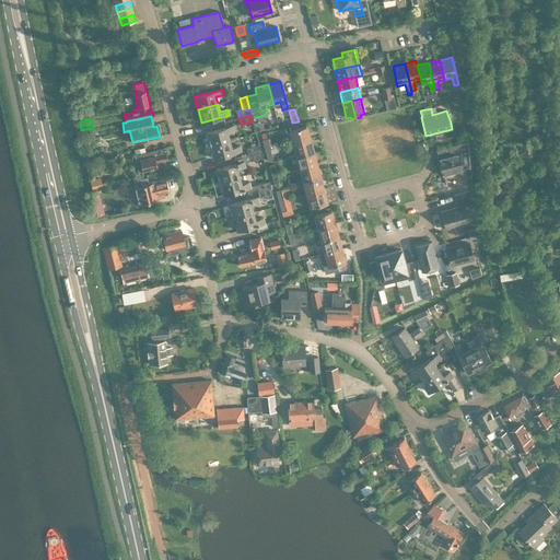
[(256,132),(264,130),(263,125),(258,123),(254,125),(256,132)]
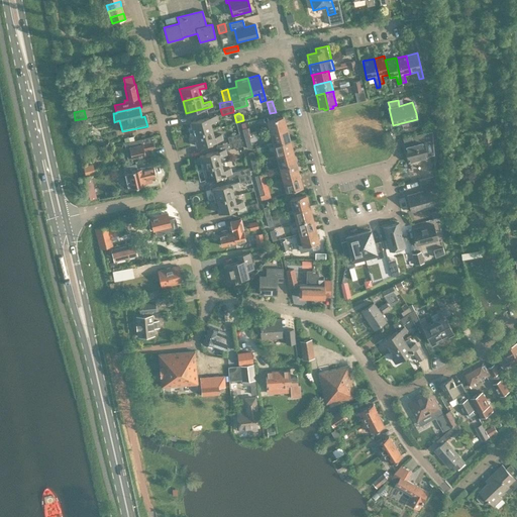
[(194,128),(195,134),(213,129),(211,122),(218,121),(217,115),(191,122),(192,128),(194,128)]
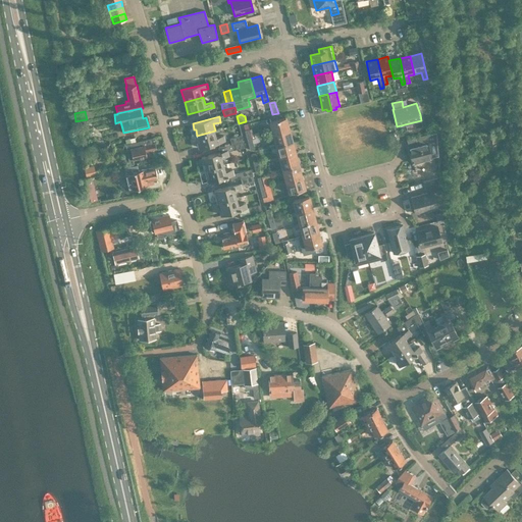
[(285,117),(269,122),(272,135),(289,129),(285,117)]
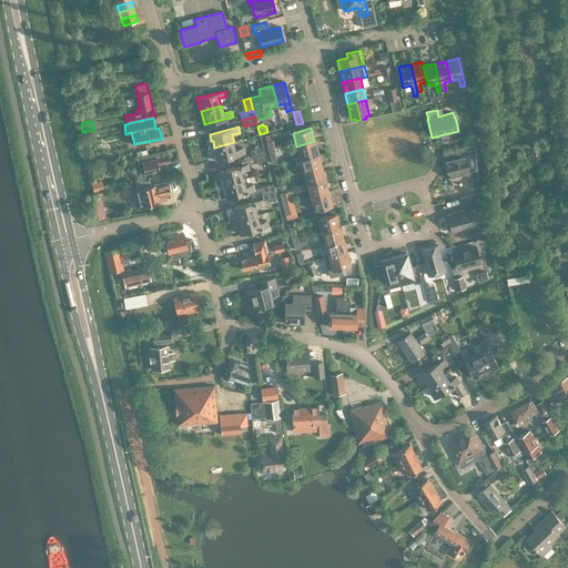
[(296,146),(300,159),(317,154),(314,141),(296,146)]
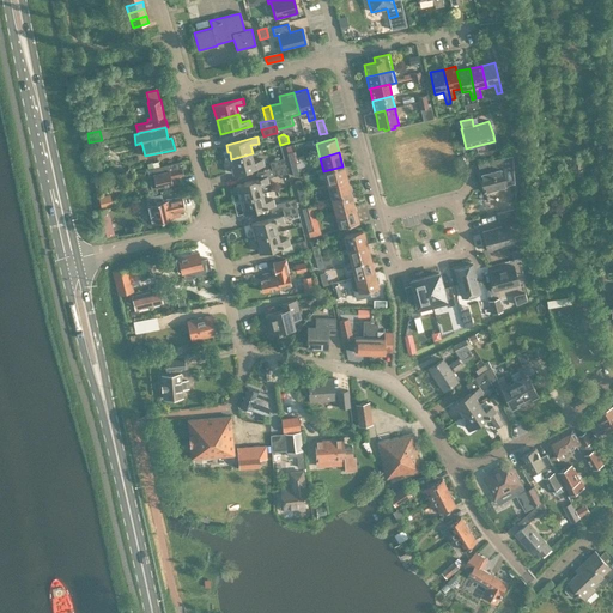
[(234,174),(265,165),(263,159),(254,162),(253,153),(231,159),(234,167),(231,167),(234,174)]
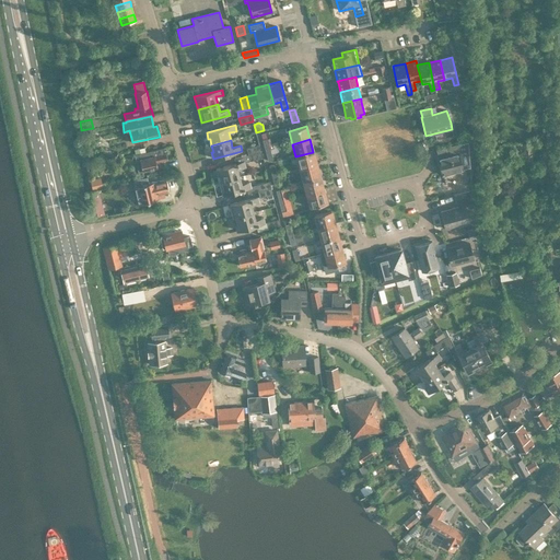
[(447,155),(438,158),(443,175),(463,170),(463,168),(459,158),(466,155),(469,154),(468,142),(445,148),(447,155)]
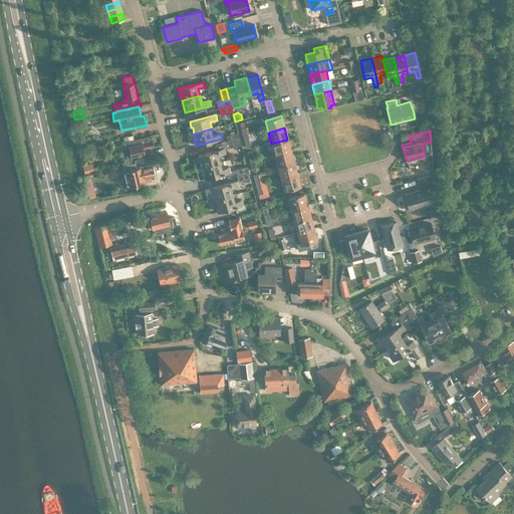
[(476,145),(488,145),(492,145),(492,132),(476,132),(476,145)]
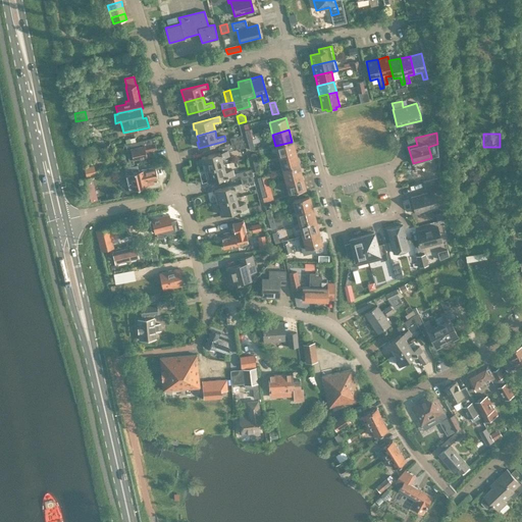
[(231,145),(244,142),(242,136),(229,139),(231,145)]
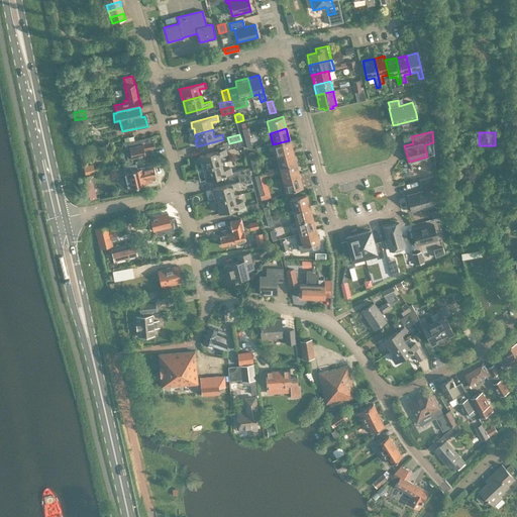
[(151,137),(125,143),(129,159),(145,154),(144,149),(154,147),(153,141),(152,142),(151,137)]
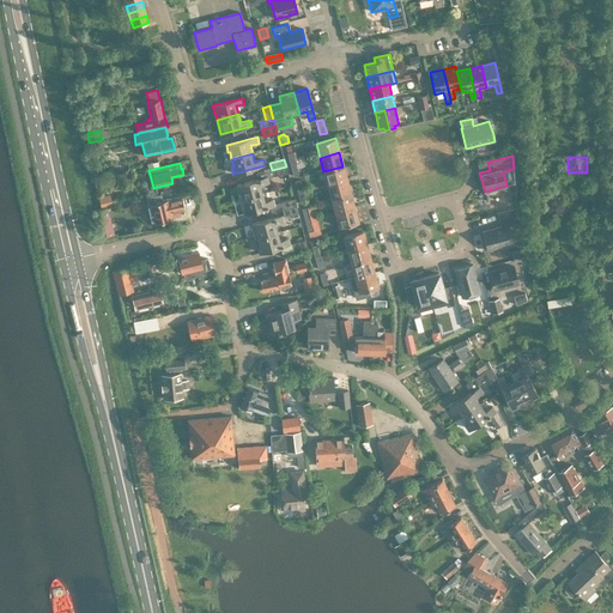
[(269,183),(268,178),(287,174),(286,167),(272,170),(256,174),(259,180),(237,186),(238,192),(240,192),(242,199),(262,194),(261,186),(269,183)]
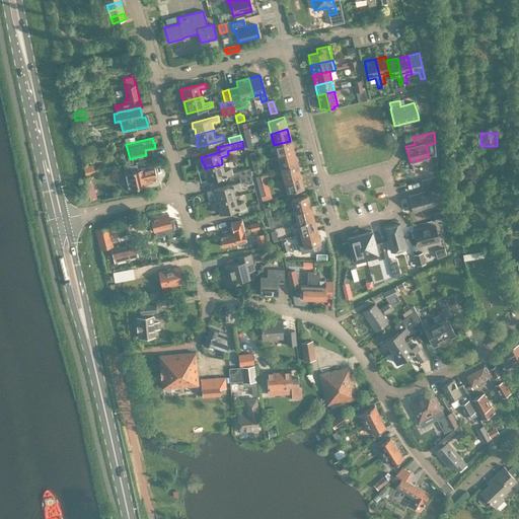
[(274,145),(277,157),(293,152),(290,141),(274,145)]
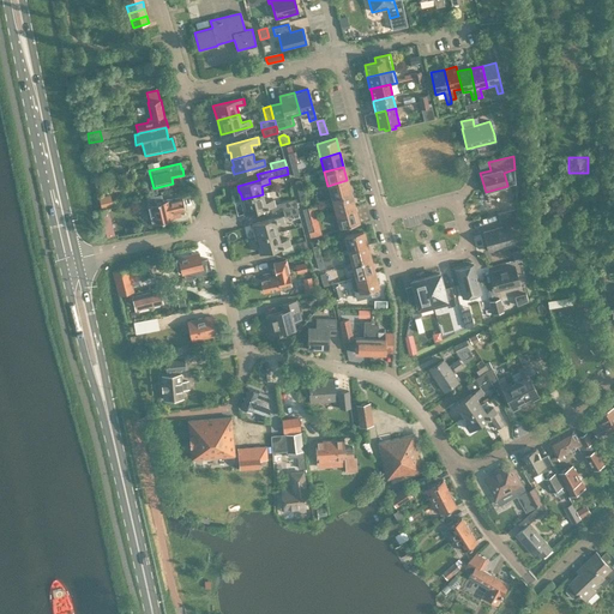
[(350,194),(347,180),(327,186),(331,199),(350,194)]
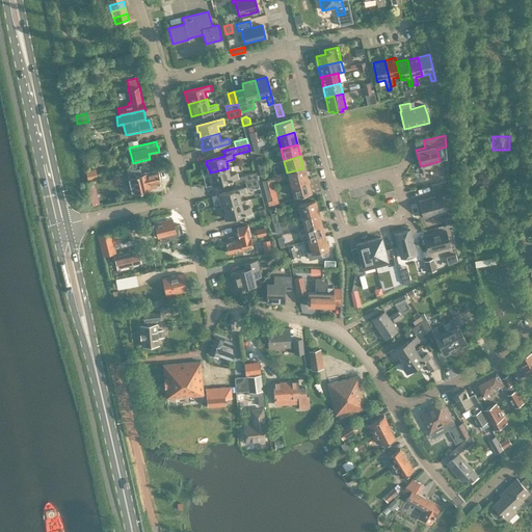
[(212,185),(239,178),(237,173),(230,175),(228,168),(210,173),(211,179),(210,180),(212,185)]
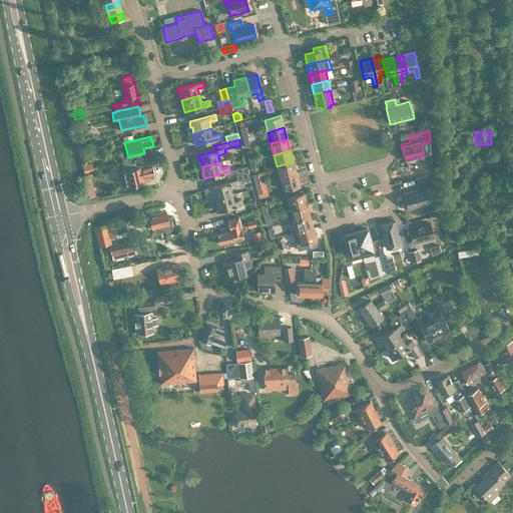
[(297,173),(293,162),(277,166),(280,178),(297,173)]
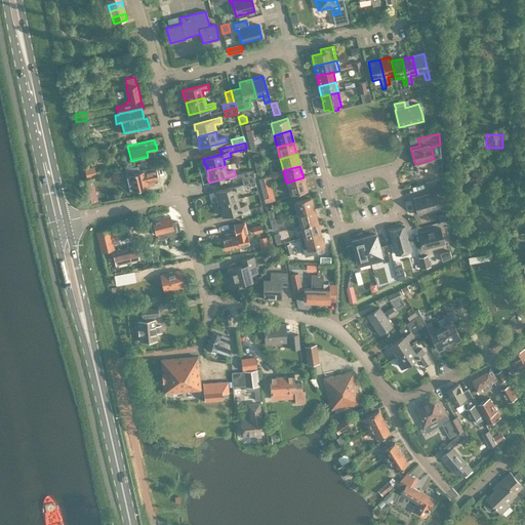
[(94,167),(85,169),(87,178),(96,176),(94,167)]
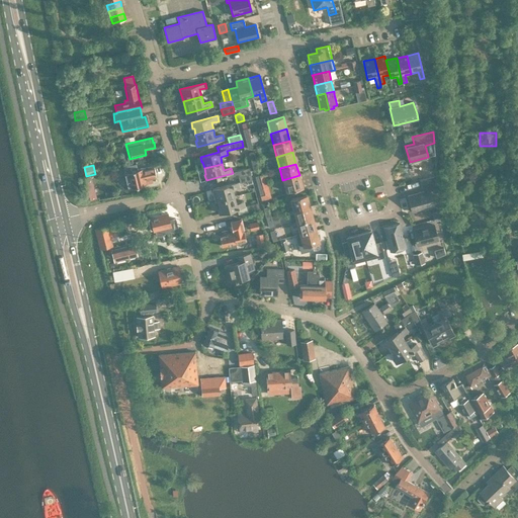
[(124,172),(128,188),(147,184),(146,180),(157,178),(154,166),(143,169),(143,168),(124,172)]
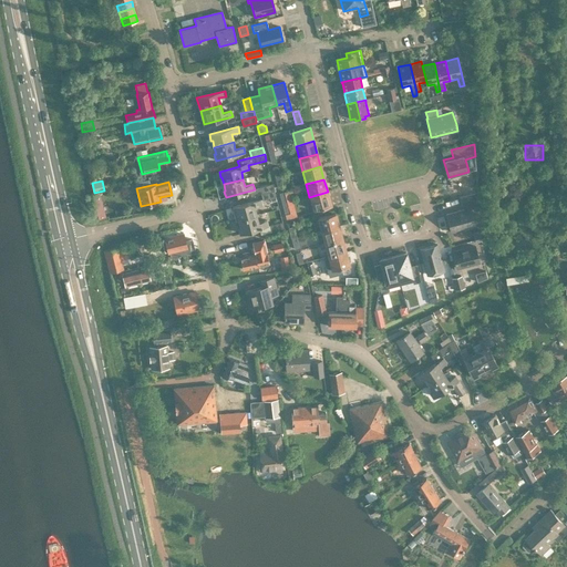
[(261,194),(275,191),(272,184),(259,187),(261,194)]
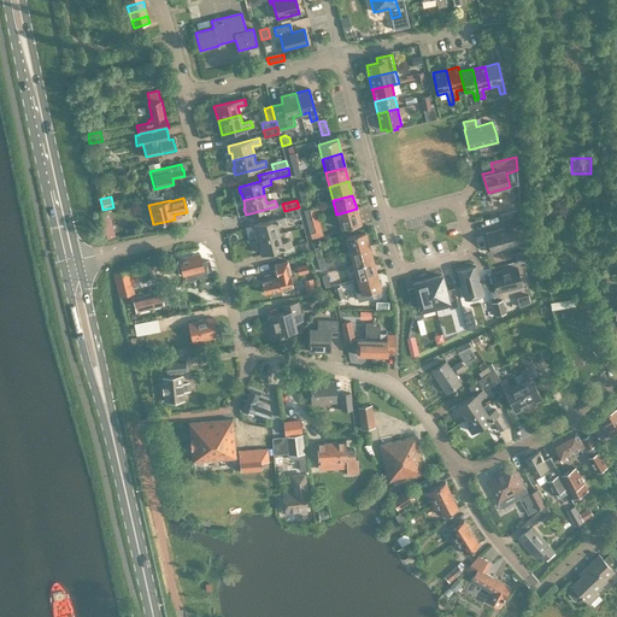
[(286,218),(300,215),(299,207),(285,211),(286,218)]
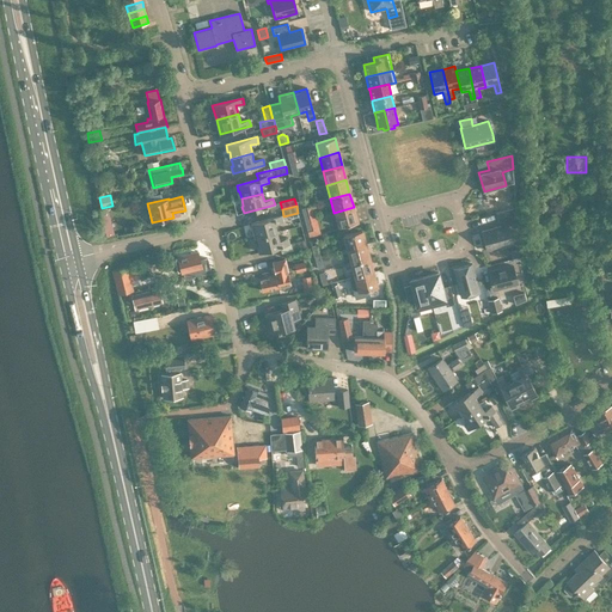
[(312,207),(307,208),(307,207),(301,209),(305,220),(310,219),(316,218),(312,207)]
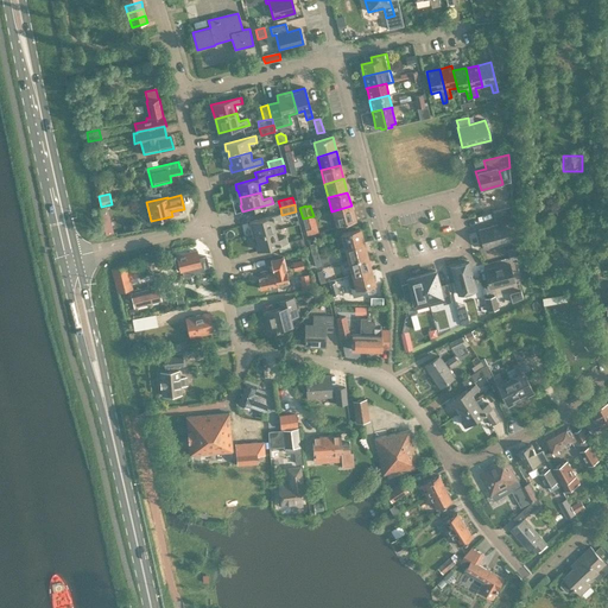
[(331,211),(335,225),(355,220),(352,206),(331,211)]
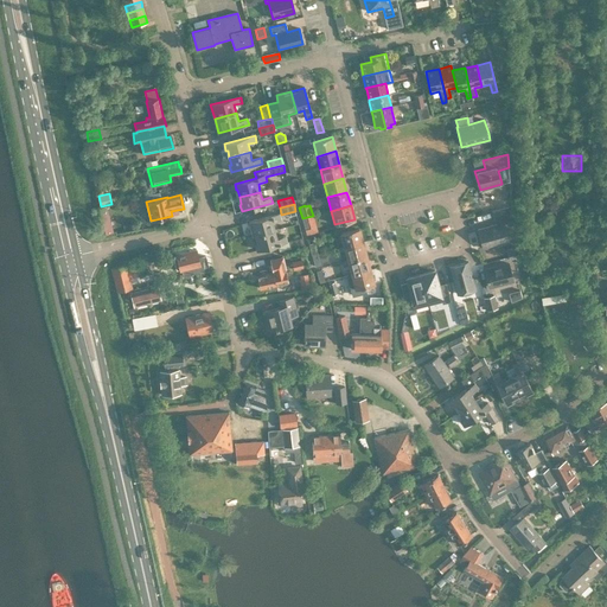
[(496,225),(478,230),(484,249),(509,242),(504,224),(512,222),(508,206),(492,211),(496,225)]
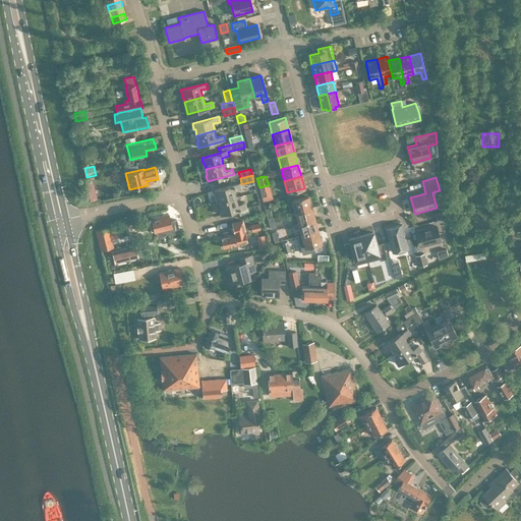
[(191,196),(206,191),(201,182),(188,187),(191,196)]
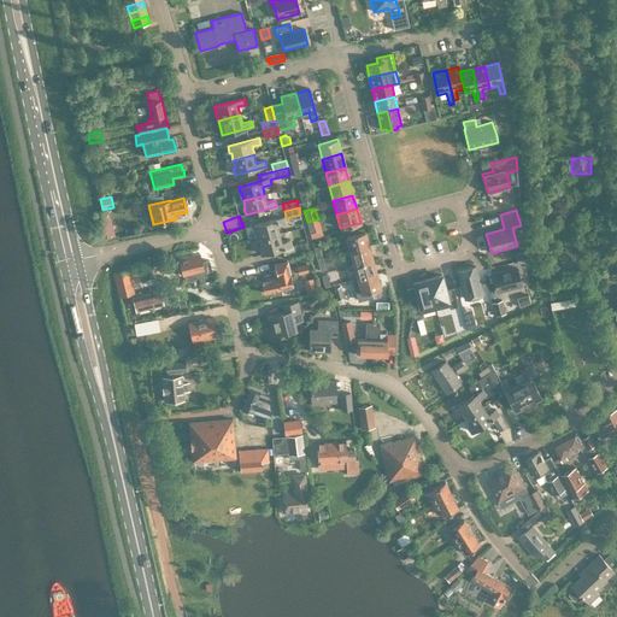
[(257,233),(259,240),(280,234),(277,227),(287,224),(285,217),(253,225),(256,233),(257,233)]
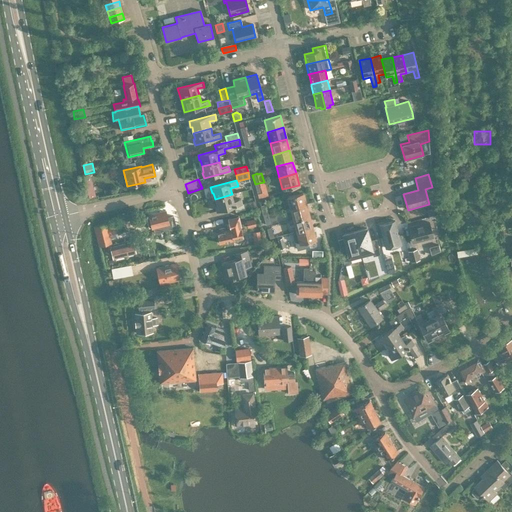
[(303,193),(286,197),(289,209),(306,204),(303,193)]
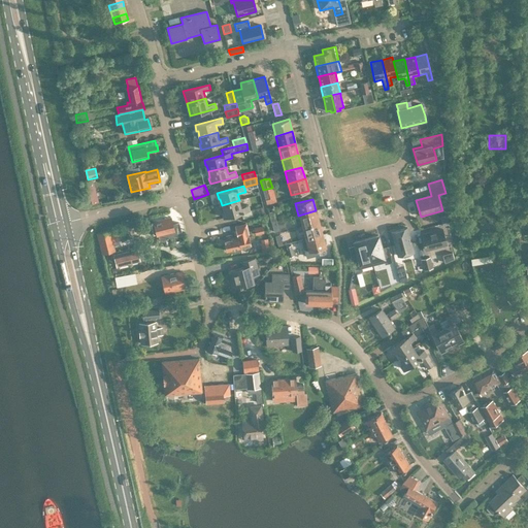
[(224,218),(251,210),(249,205),(241,207),(239,200),(222,205),(223,211),(222,211),(224,218)]
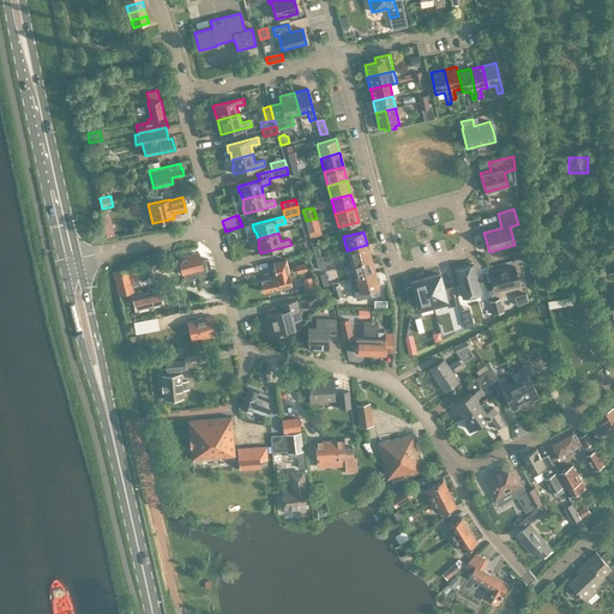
[(308,248),(306,241),(293,245),(294,252),(308,248)]
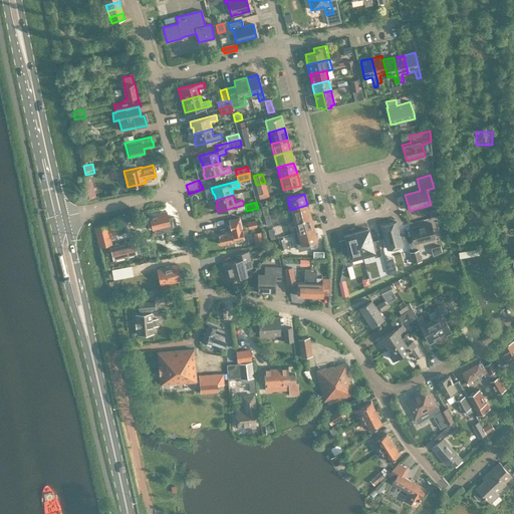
[(290,210),(294,221),(310,217),(307,205),(290,210)]
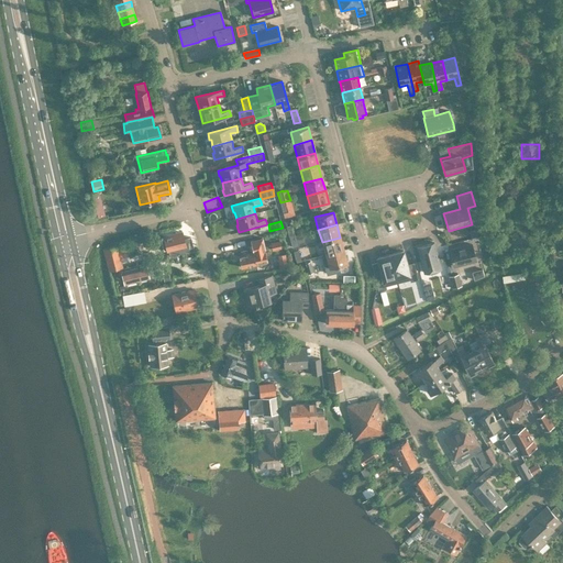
[(183,232),(164,236),(167,252),(168,251),(169,256),(194,251),(190,238),(184,240),(183,232)]
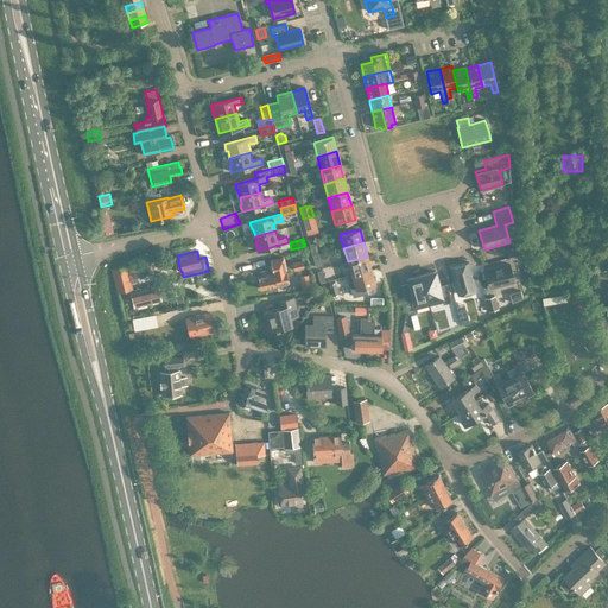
[(316,267),(324,265),(323,264),(327,263),(324,253),(318,255),(312,257),(316,267)]
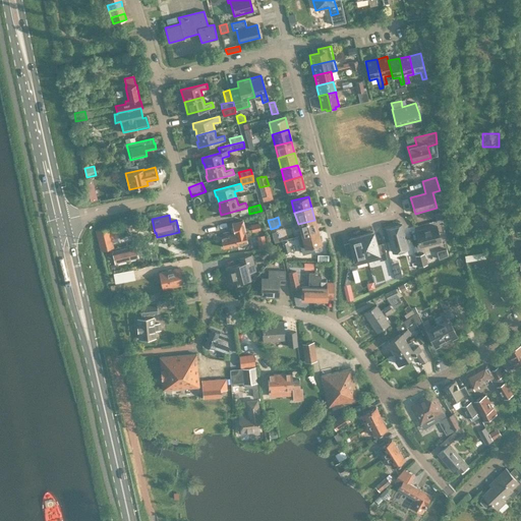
[(298,224),(301,236),(317,231),(314,220),(298,224)]
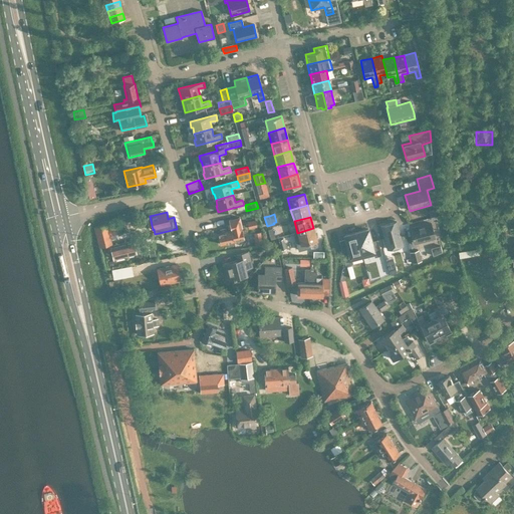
[(249,229),(257,227),(255,219),(247,221),(249,229)]
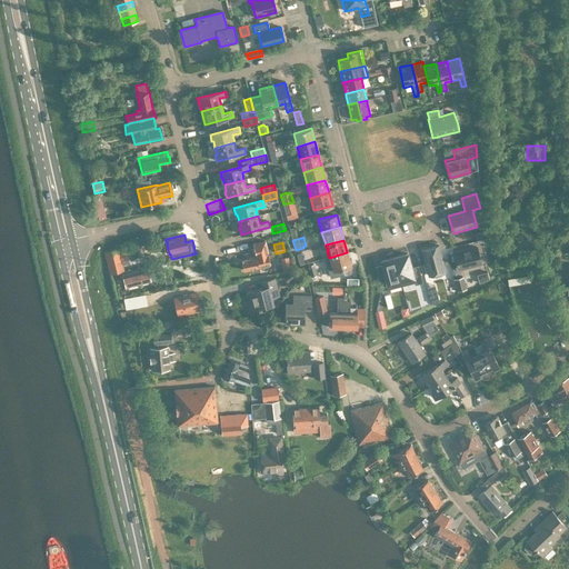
[(429,276),(446,271),(439,246),(422,250),(429,276)]
